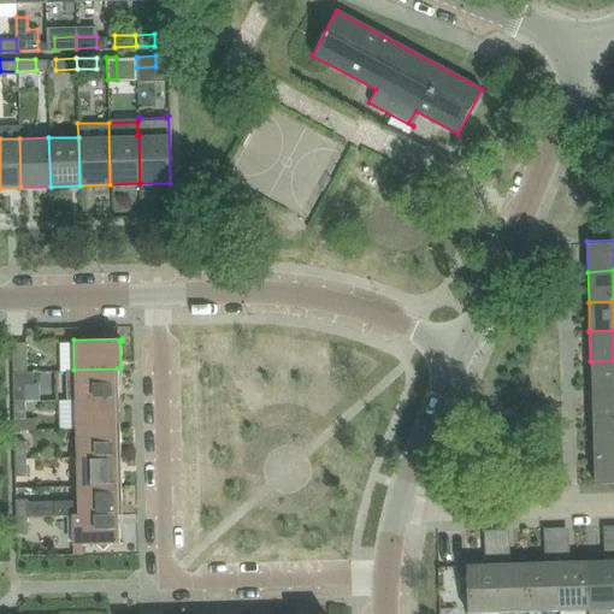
[(25,371),(25,342),(11,342),(12,371),(25,371)]
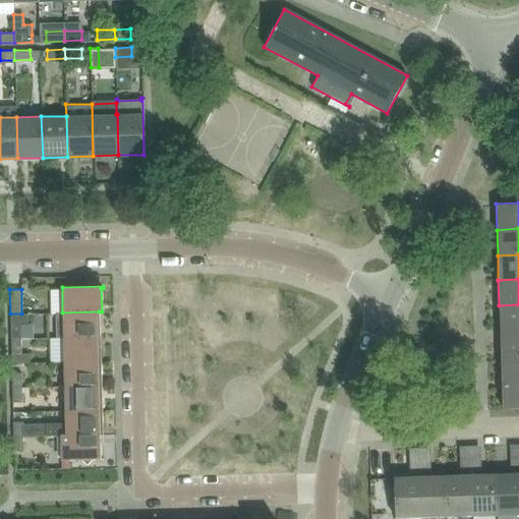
[(518,329),(518,304),(499,305),(500,330),(518,329)]
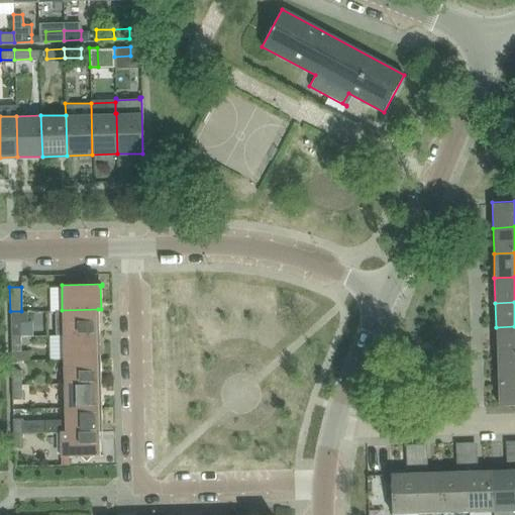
[(99,333),(98,309),(62,310),(55,310),(55,334),(63,334),(99,333)]
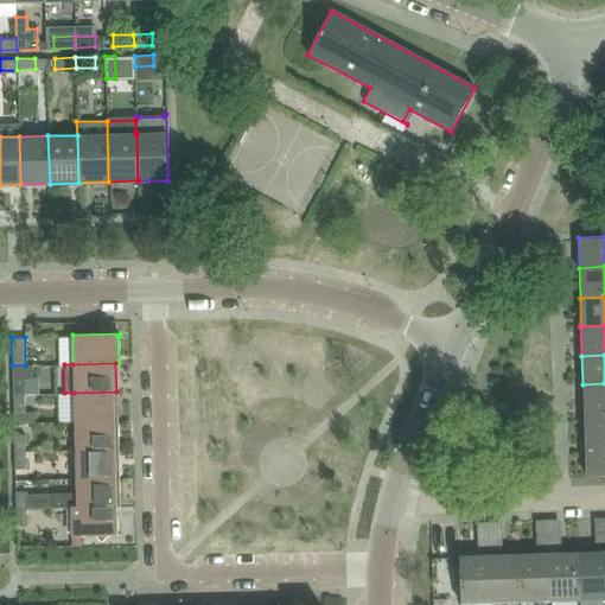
[(25,365),(12,365),(12,394),(24,394),(23,376),(32,376),(31,365),(25,365)]
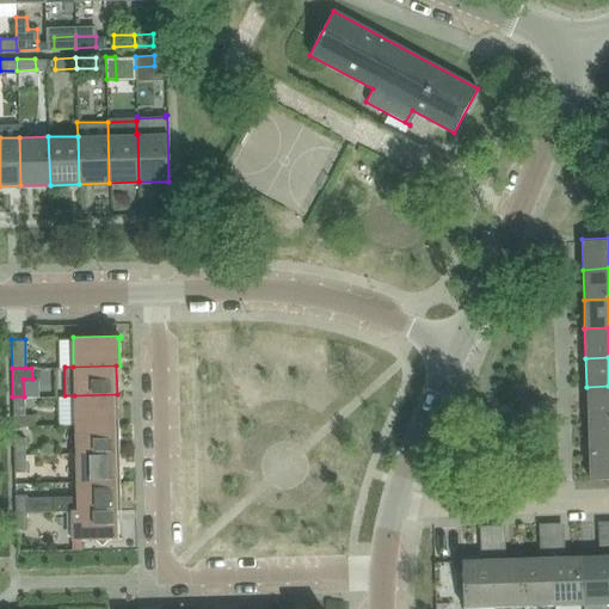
[(608,416),(608,386),(586,387),(588,417),(608,416)]
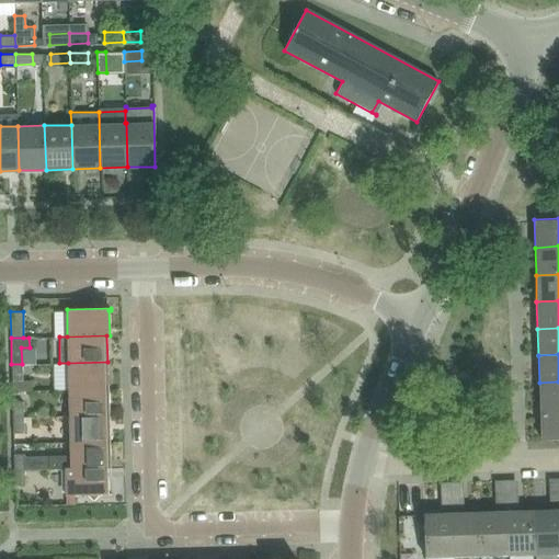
[(107,388),(107,362),(68,363),(69,389),(107,388)]
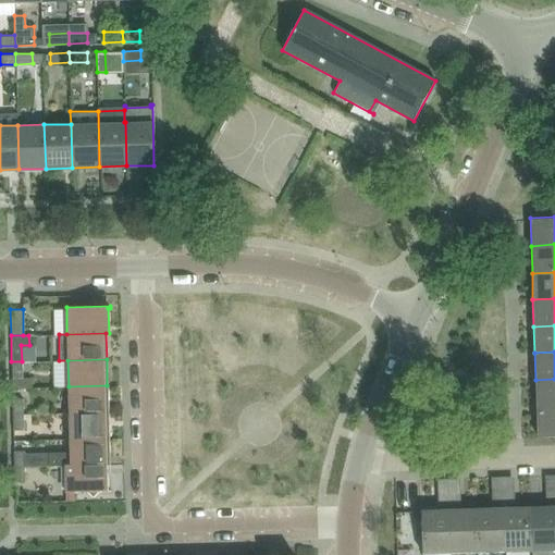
[(22,377),(22,361),(11,361),(11,377),(22,377)]
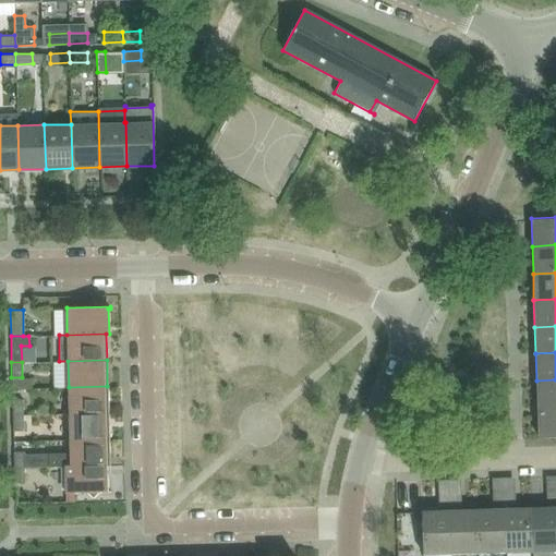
[(555,408),(555,379),(536,381),(538,409),(555,408)]
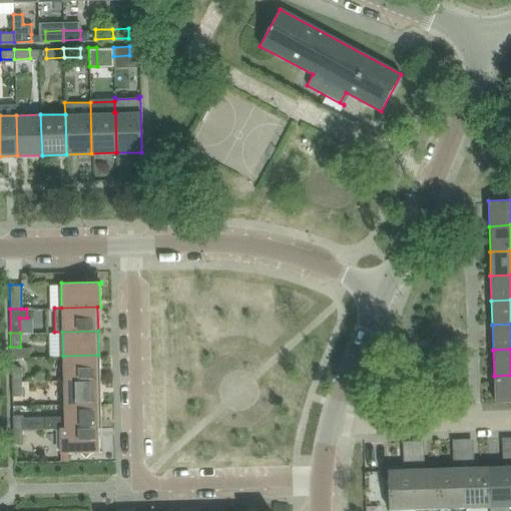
[(99,379),(98,355),(63,356),(63,380),(99,379)]
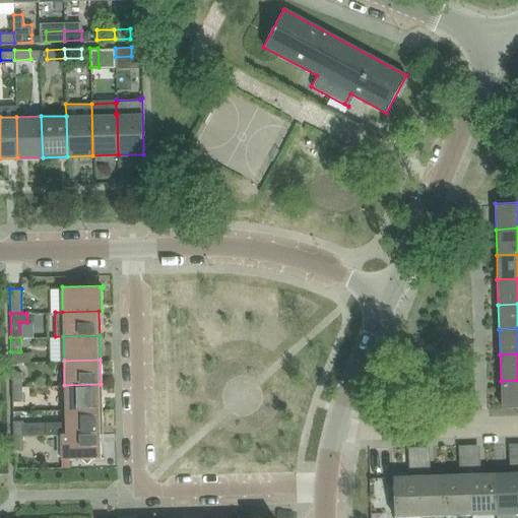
[(20,371),(11,372),(11,386),(21,386),(20,371)]
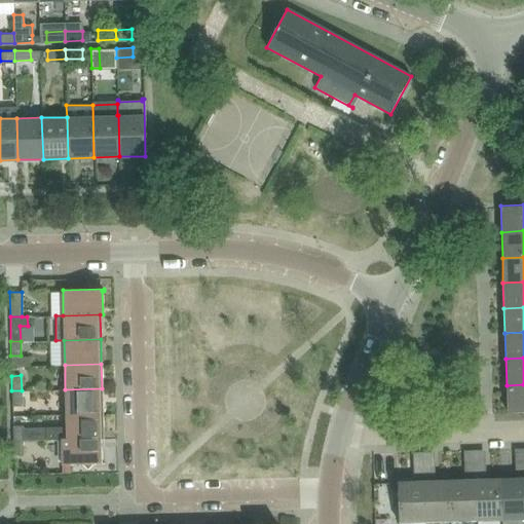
[(507,412),(523,410),(523,384),(507,385),(507,412)]
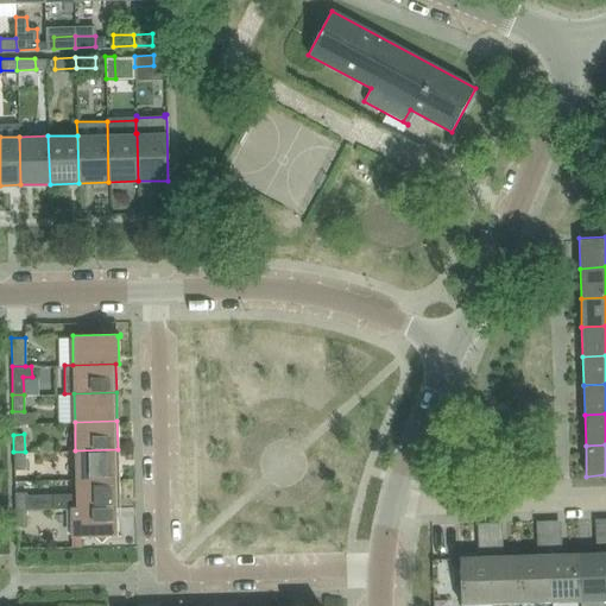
[(119,478),(118,449),(75,450),(76,479),(119,478)]
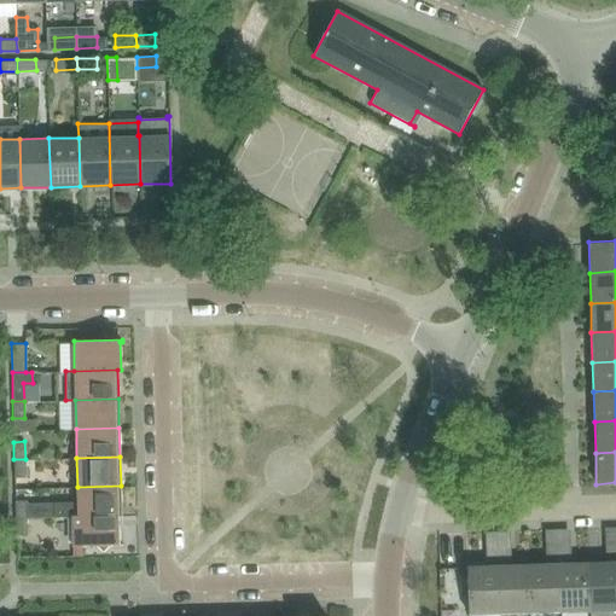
[(25,476),(25,459),(13,459),(15,476),(25,476)]
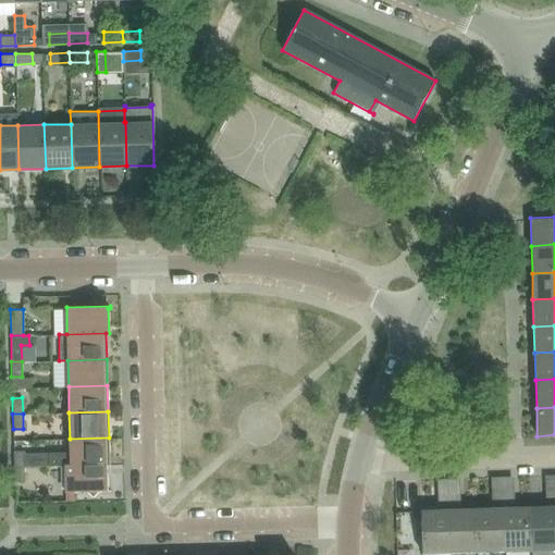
[(109,464),(109,438),(70,439),(70,451),(48,451),(48,464),(64,464),(64,465),(109,464)]
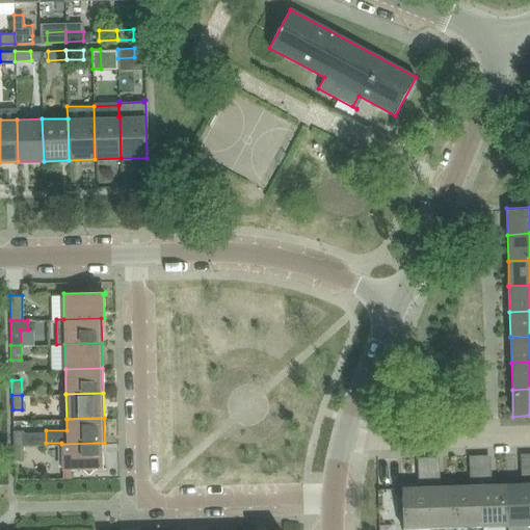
[(23,429),(12,430),(12,445),(23,445),(23,429)]
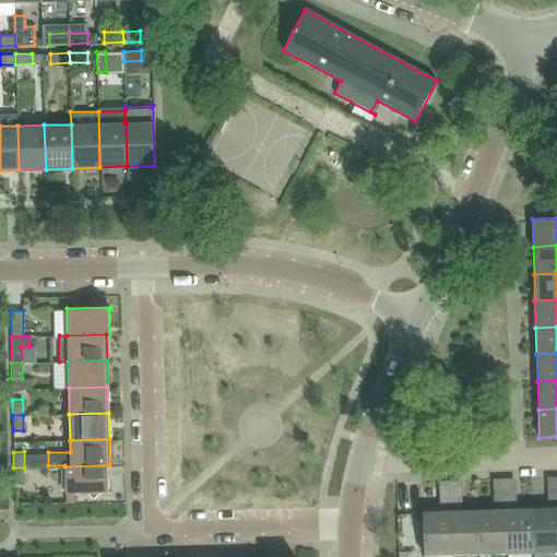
[(107,490),(107,466),(109,466),(109,465),(64,466),(66,492),(64,492),(64,494),(87,493),(93,498),(97,493),(110,493),(110,490),(107,490)]
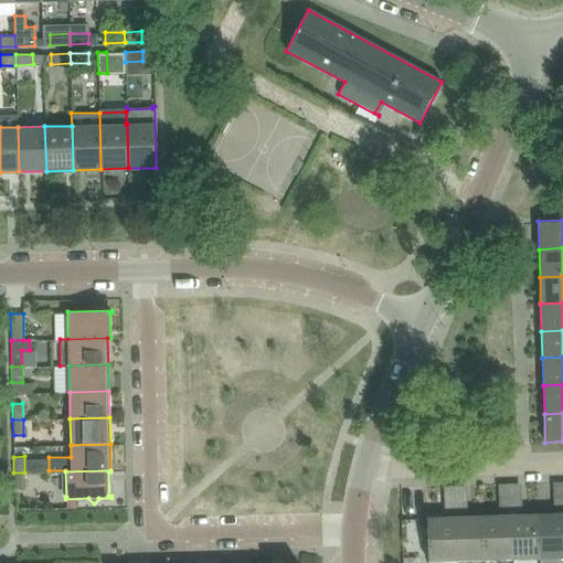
[(24,488),(24,473),(13,473),(14,488),(24,488)]
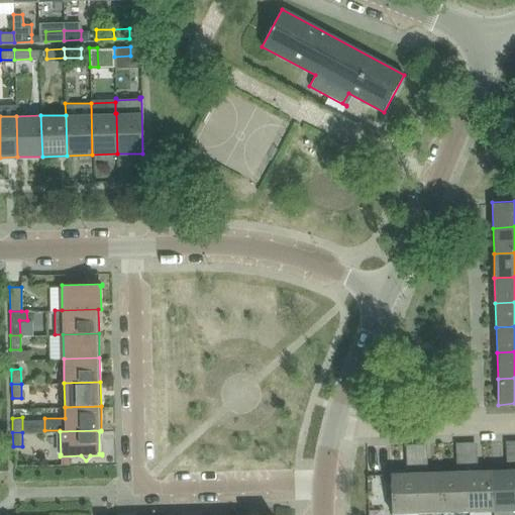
[(505,453),(514,452),(514,438),(505,438),(505,453)]
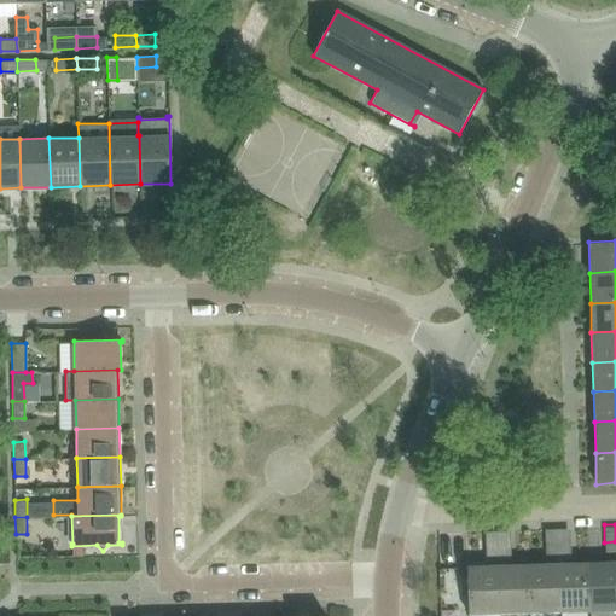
[(545,541),(568,540),(567,526),(544,527),(545,541)]
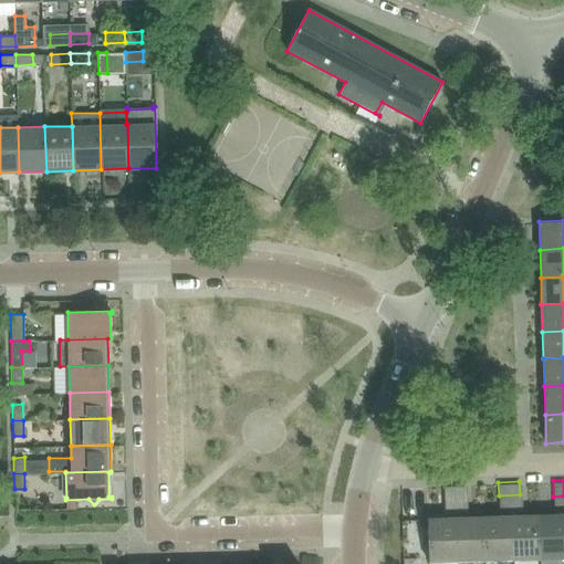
[(563,557),(563,505),(555,507),(555,513),(538,514),(539,559),(563,557)]
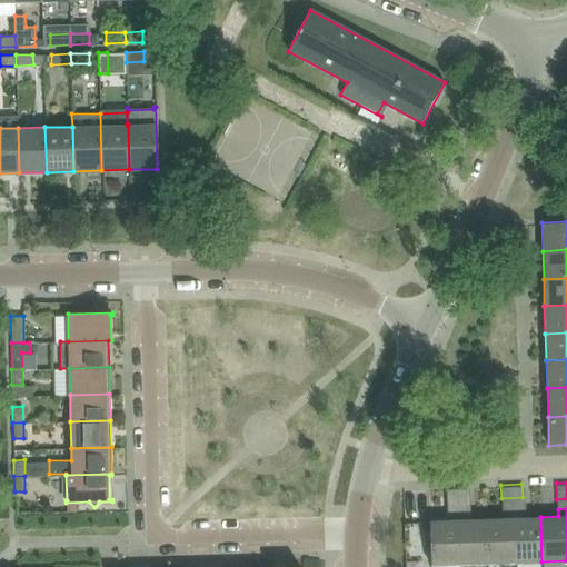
[(541,561),(540,517),(524,517),(524,509),(513,510),(514,563),(541,561)]
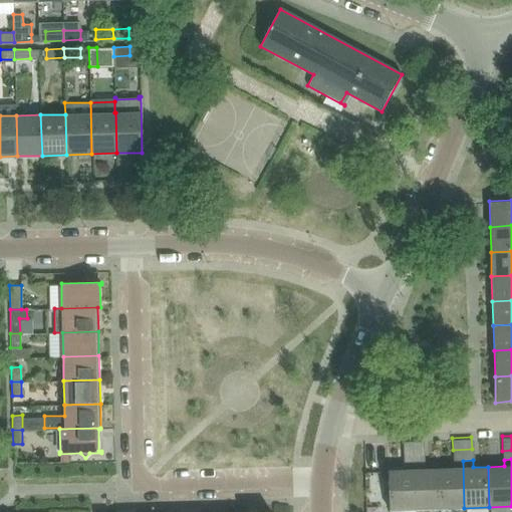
[(464,508),(463,461),(454,461),(454,468),(438,468),(439,509),(464,508)]
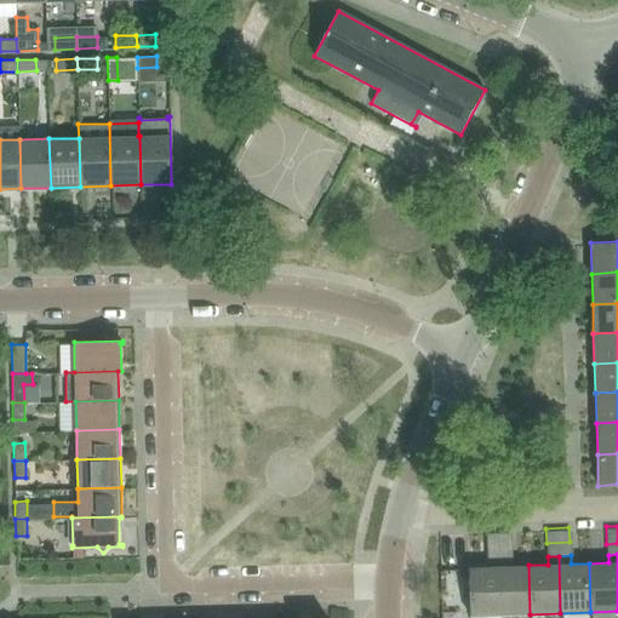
[(501,614),(499,558),(488,558),(488,566),(469,566),(470,616),(501,614)]
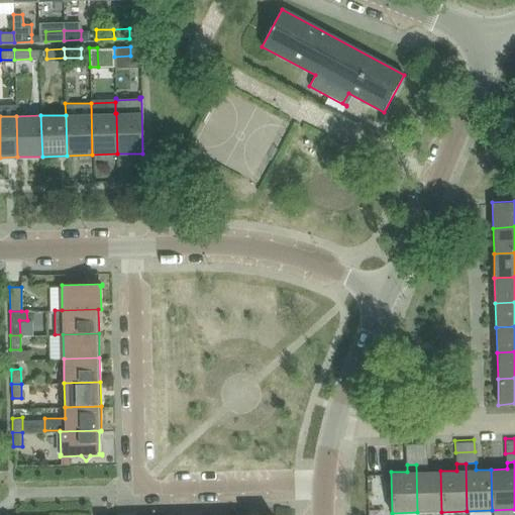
[(441,512),(440,471),(425,472),(425,465),(416,465),(417,512),(441,512)]
